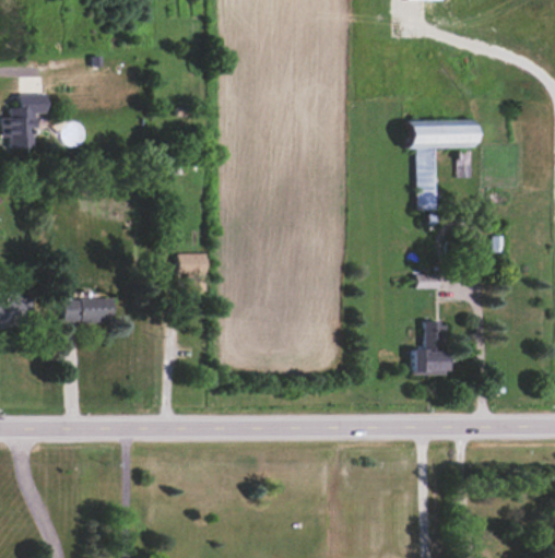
[(457,150),(458,178),(472,178),(471,149),(457,150)]
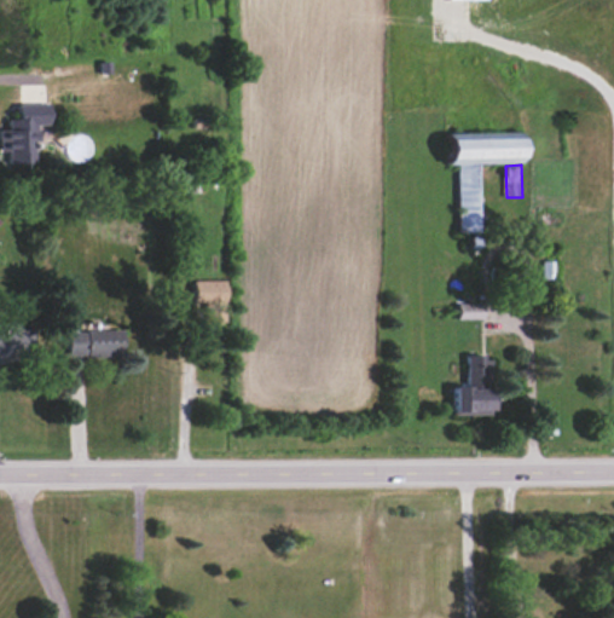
[(196,304),(212,305),(212,323),(229,324),(230,282),(197,281),(196,304)]
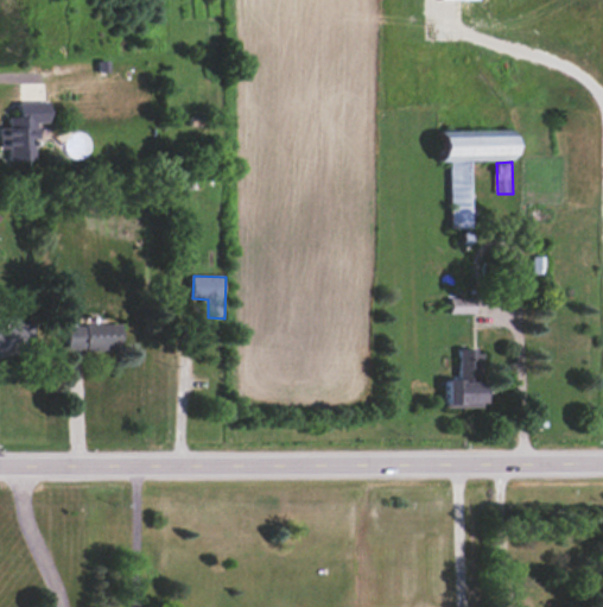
[(477,299),(452,299),(452,314),(476,314),(477,299)]
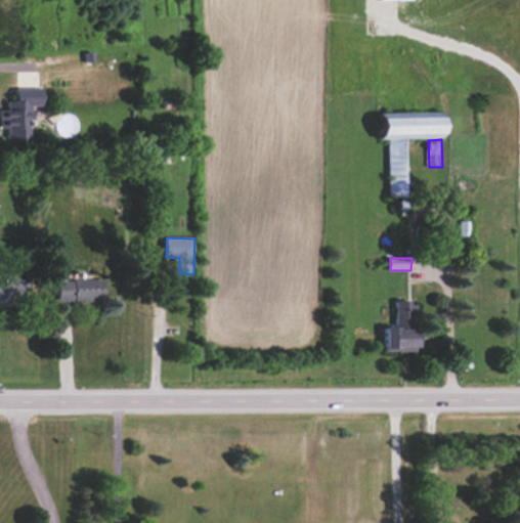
[(0,305),(32,306),(32,279),(19,279),(19,276),(0,276),(0,305)]
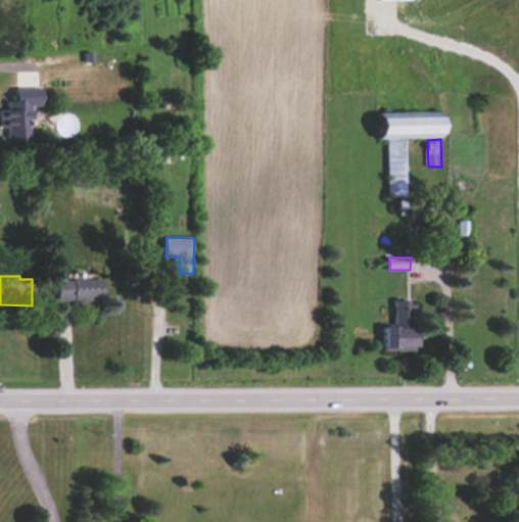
[(60,281),(60,302),(106,301),(106,280),(60,281)]
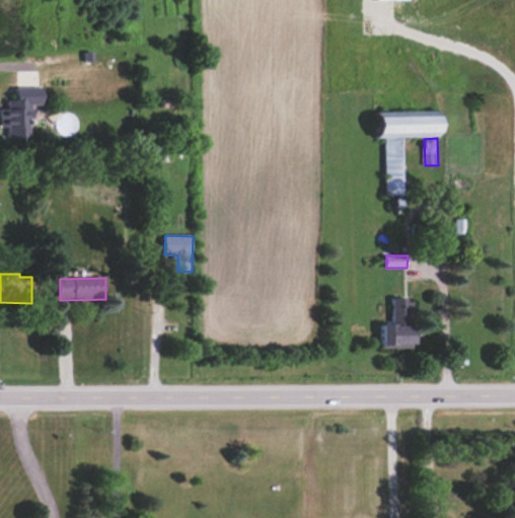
[(414,326),(409,326),(410,298),(392,298),(392,324),(381,324),(381,348),(414,349),(414,326)]
